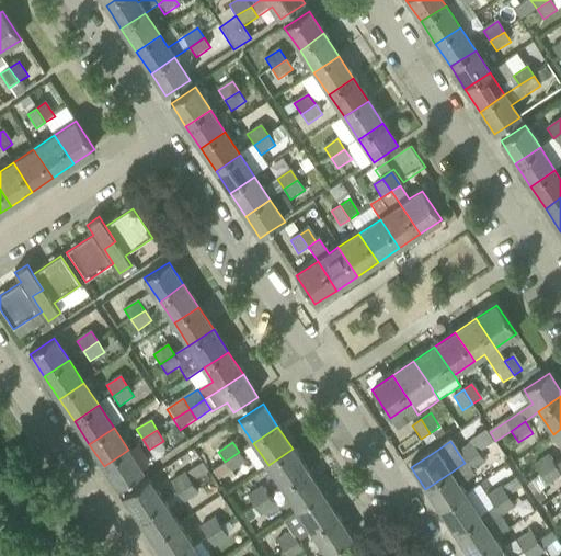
[(465,463),(479,454),(472,443),(458,453),(465,463)]
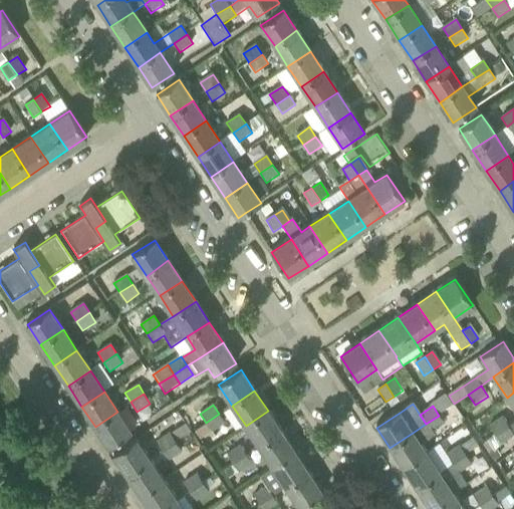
[(259,447),(282,432),(268,411),(246,426),(259,447)]
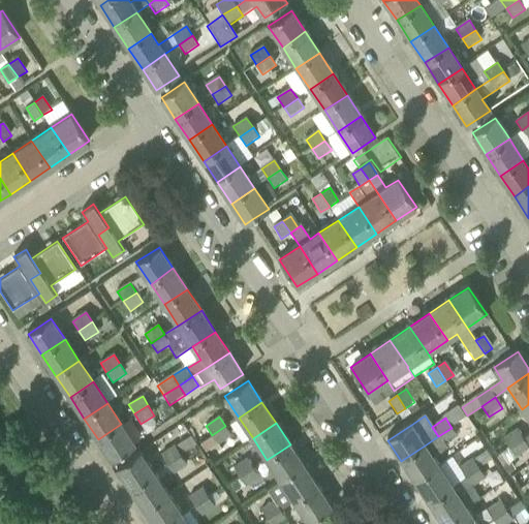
[(113,461),(135,445),(121,424),(98,439),(113,461)]
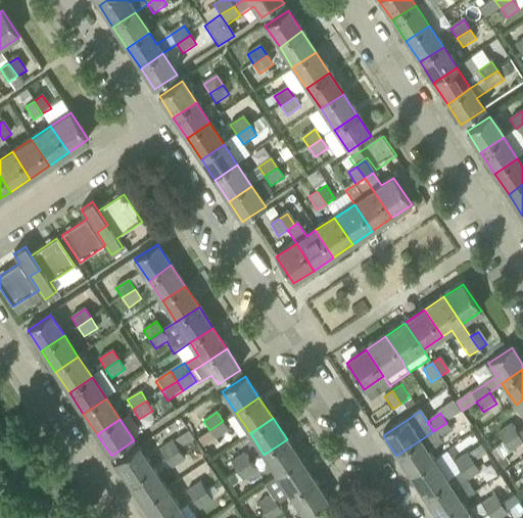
[(216,439),(229,431),(223,421),(209,430),(216,439)]
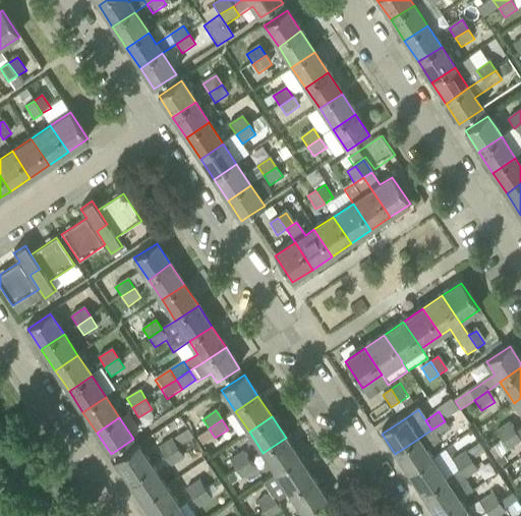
[(445,421),(431,430),(439,439),(452,431),(445,421)]
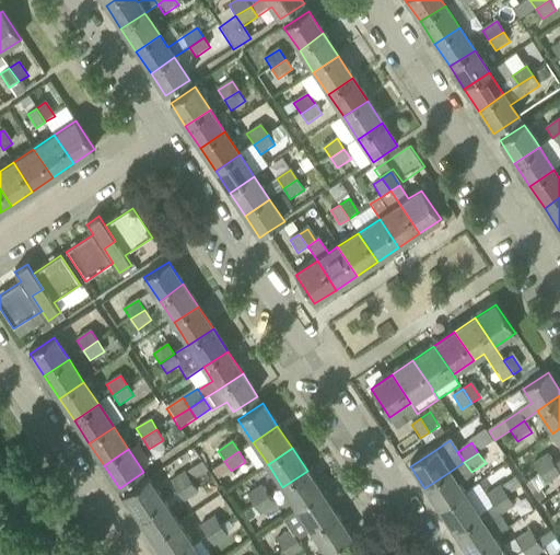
[(533,465),(539,475),(553,466),(547,457),(533,465)]
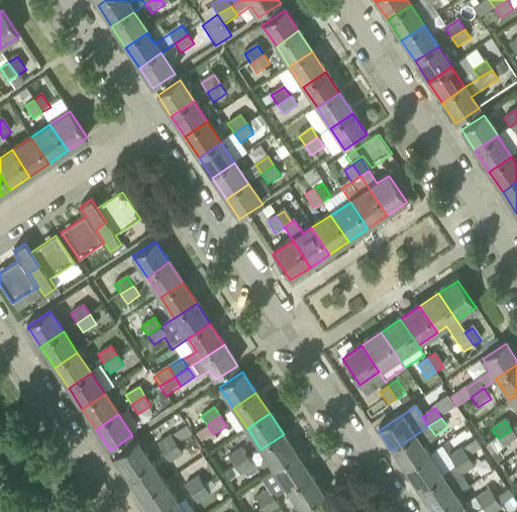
[(516,425),(511,430),(498,438),(486,446),(492,455),(504,447),(504,448),(516,439),(516,425)]
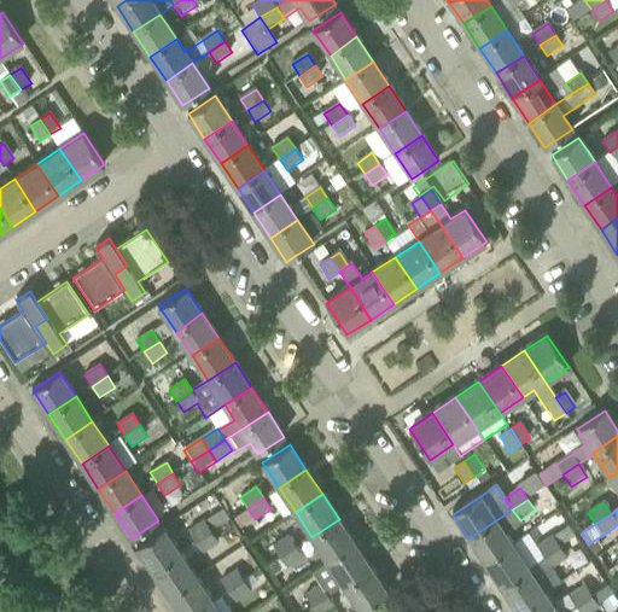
[(242,530),(252,522),(246,510),(233,518),(242,530)]
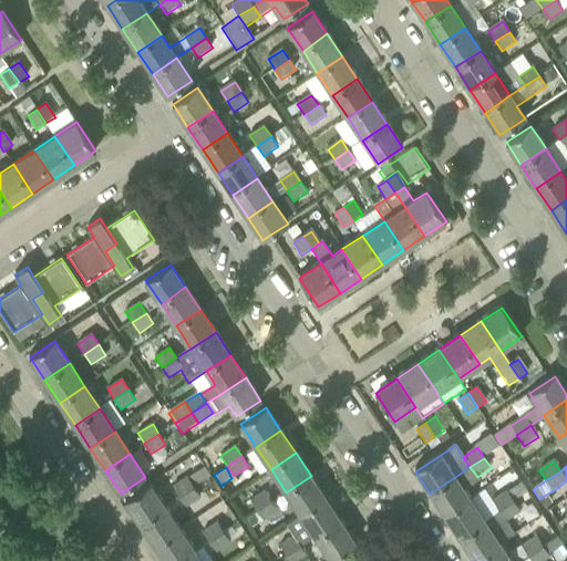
[(445,515),(470,498),(465,490),(480,481),(477,477),(470,467),(455,477),(430,494),(445,515)]
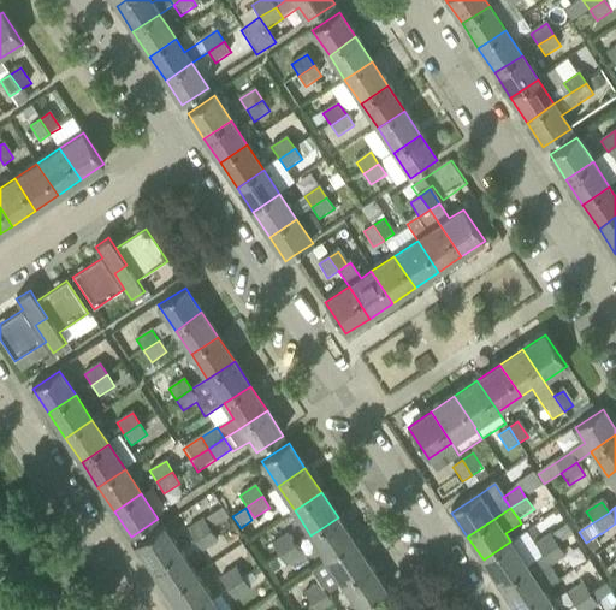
[(327,560),(354,542),(338,517),(311,536),(327,560)]
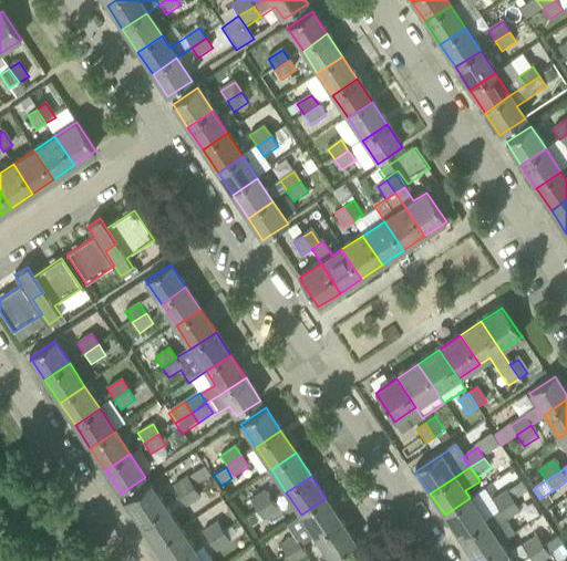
[(179,497),(194,488),(187,478),(173,487),(179,497)]
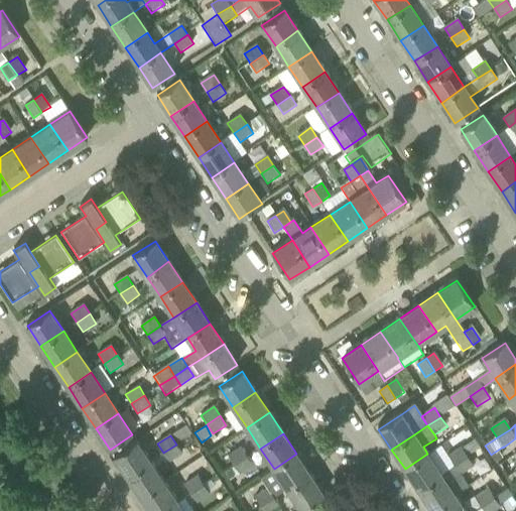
[(128,477),(150,462),(136,440),(114,456),(128,477)]
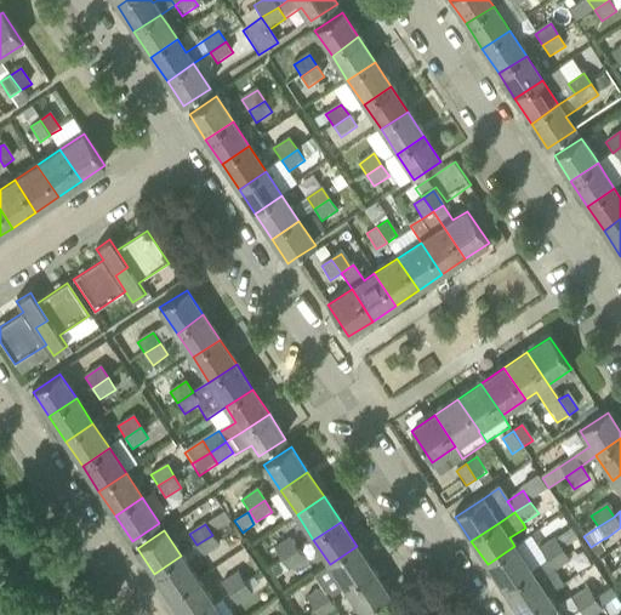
[(205,557),(220,546),(212,535),(197,545),(205,557)]
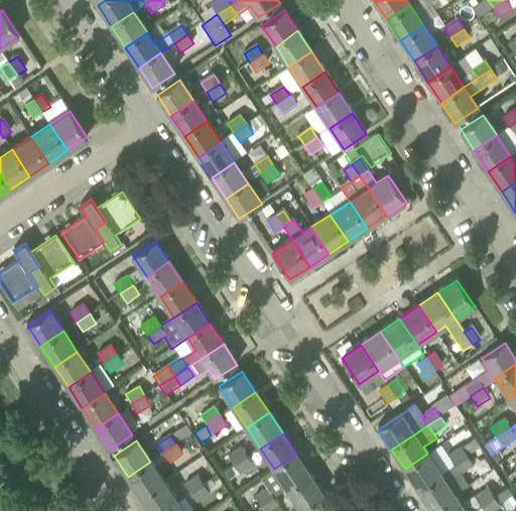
[(234,465),(247,457),(241,448),(228,456),(234,465)]
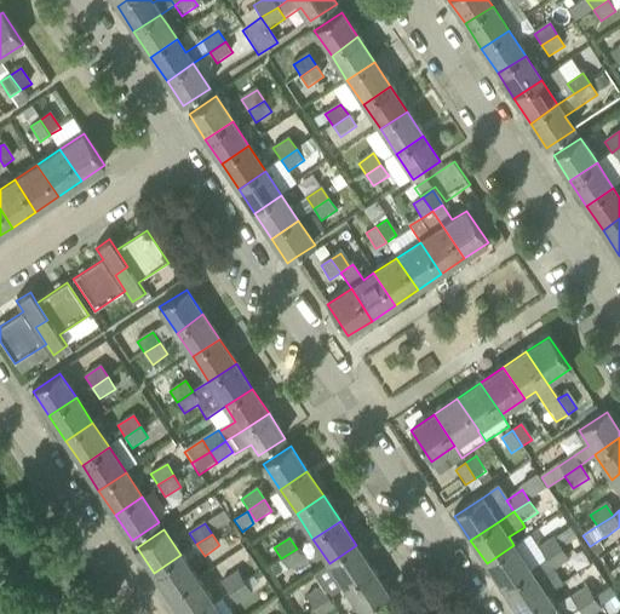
[(546,561),(562,550),(555,540),(555,539),(538,550),(546,561)]
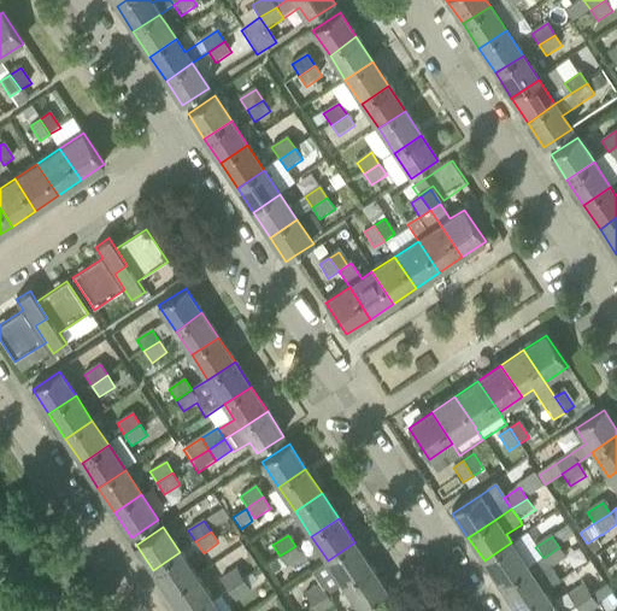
[(344,586),(371,568),(354,542),(328,560),(344,586)]
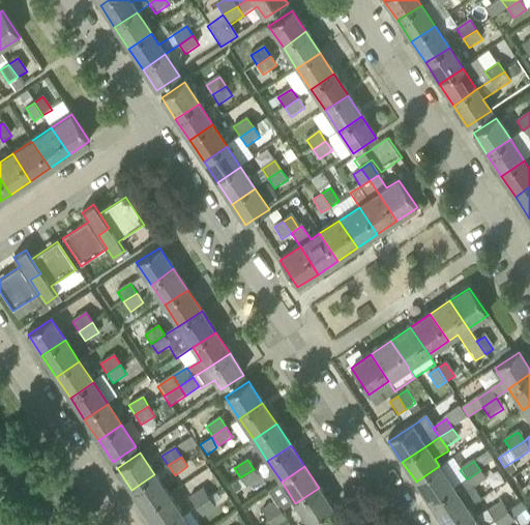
[(430,503),(453,487),(439,466),(416,482),(430,503)]
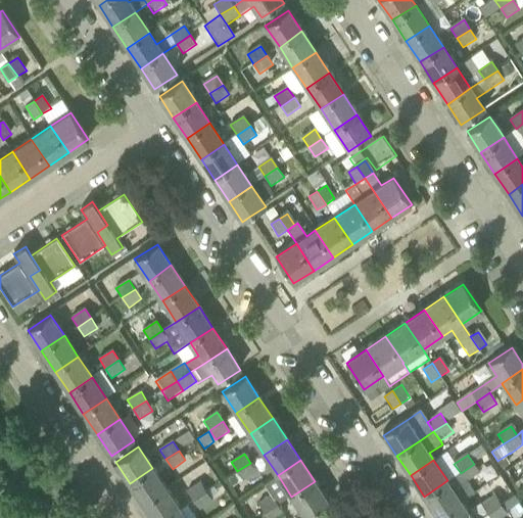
[(243,481),(256,472),(250,463),(237,471),(243,481)]
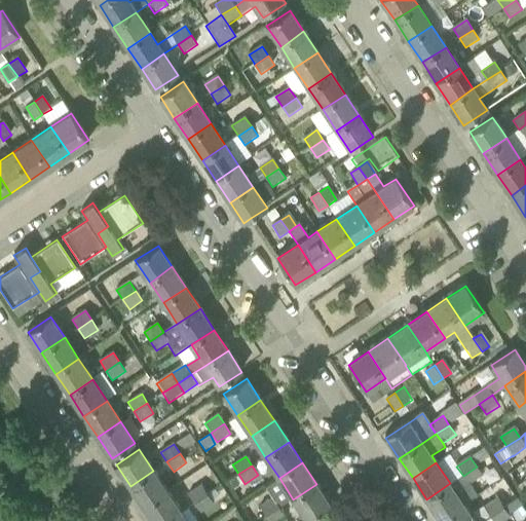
[(470,486),(483,477),(477,467),(463,476),(470,486)]
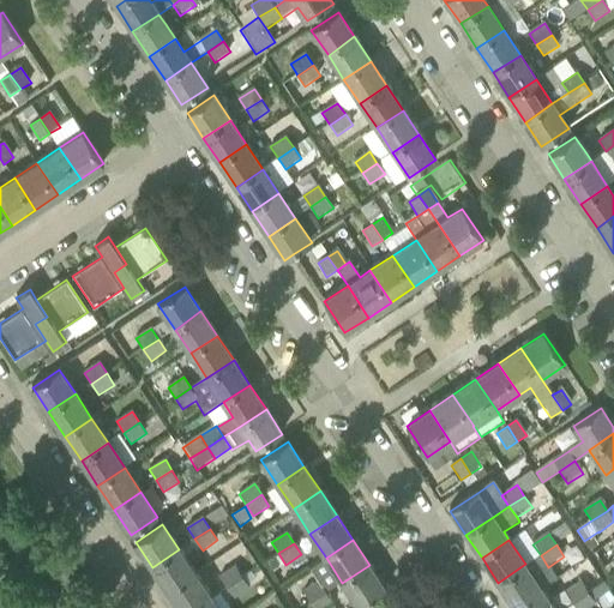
[(168,591),(196,573),(179,549),(152,567),(168,591)]
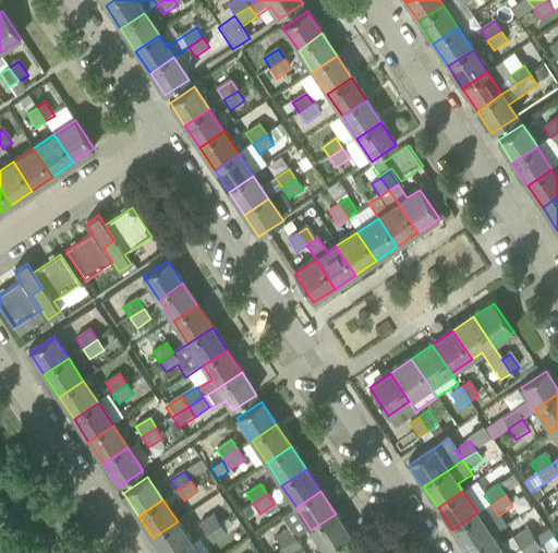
[(468,552),(493,536),(477,513),(452,530),(468,552)]
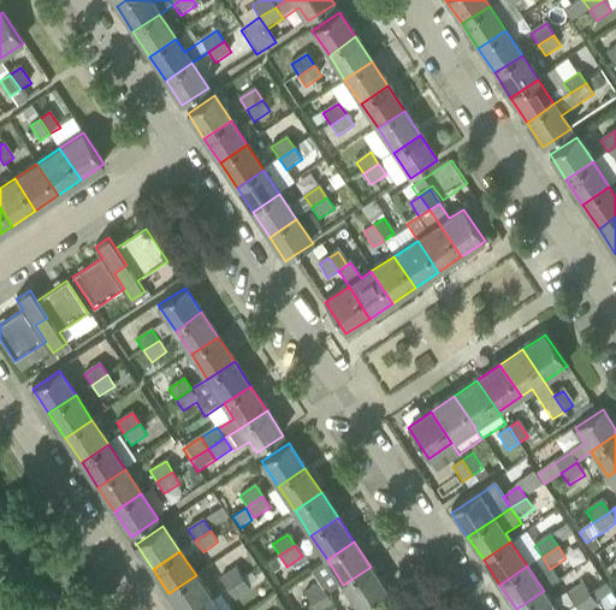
[(360,609),(386,591),(371,567),(343,585),(360,609)]
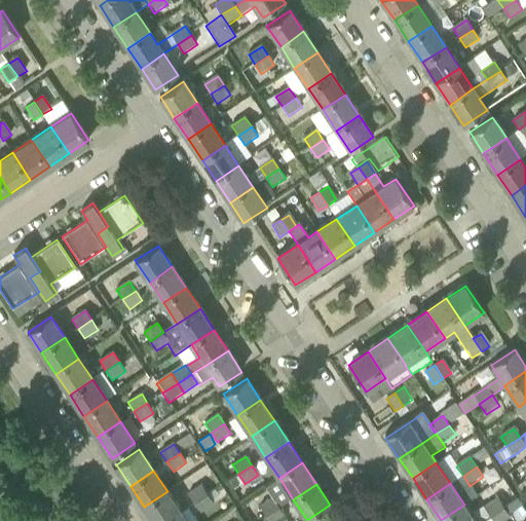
[(194,504),(208,494),(201,485),(189,494),(194,504)]
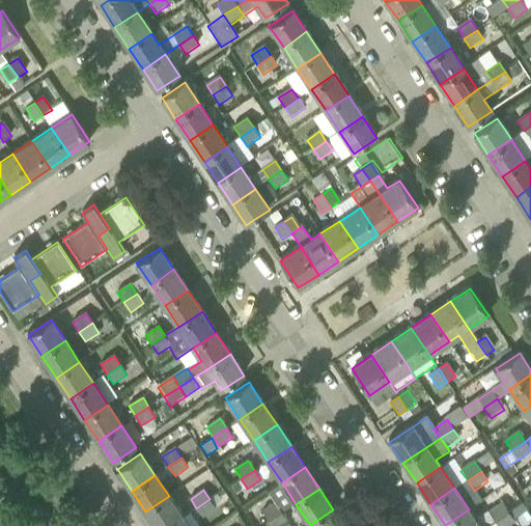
[(170,525),(183,518),(169,496),(145,511),(155,525),(170,525)]
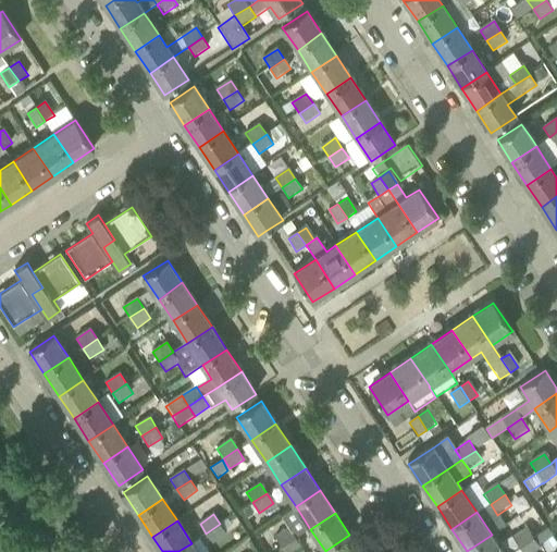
[(213,543),(226,535),(220,524),(206,534),(213,543)]
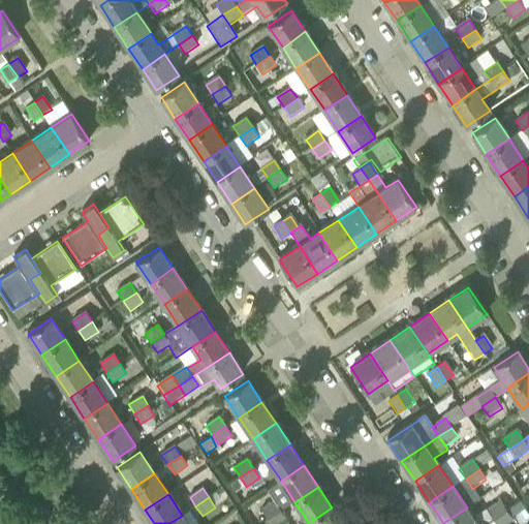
[(268,520),(281,511),(275,501),(261,510),(268,520)]
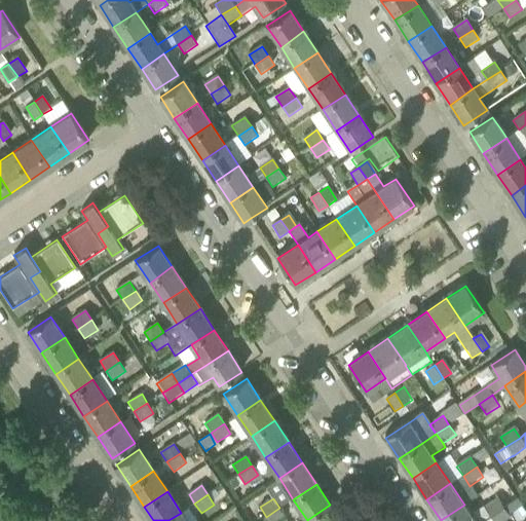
[(491,518),(504,509),(498,498),(484,509),(491,518)]
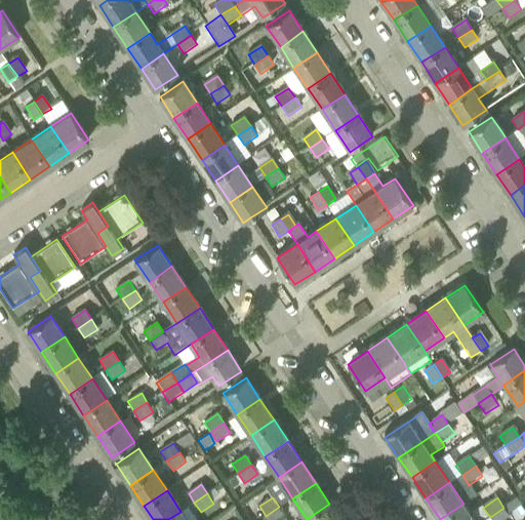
[(474,519),(463,504),(440,519),(474,519)]
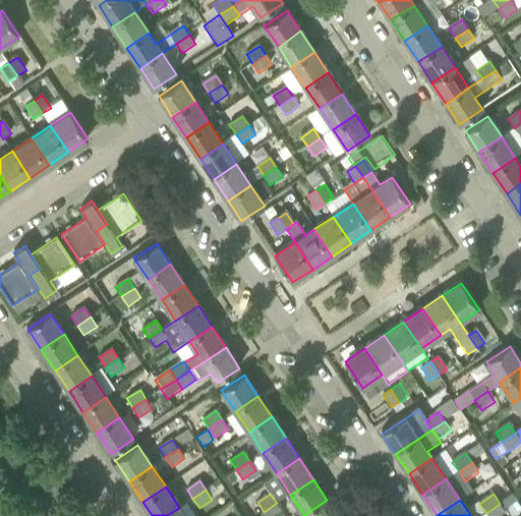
[(279,515),(283,512),(277,503),(264,512),(267,515),(279,515)]
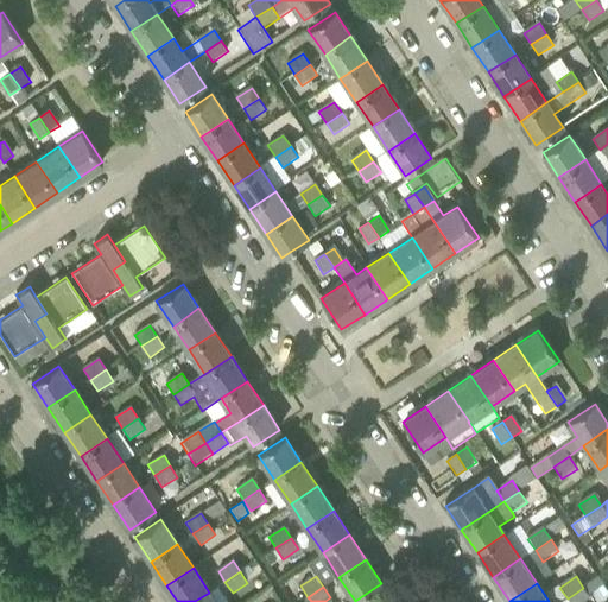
[(587,601),(590,599),(583,588),(568,599),(569,601),(587,601)]
